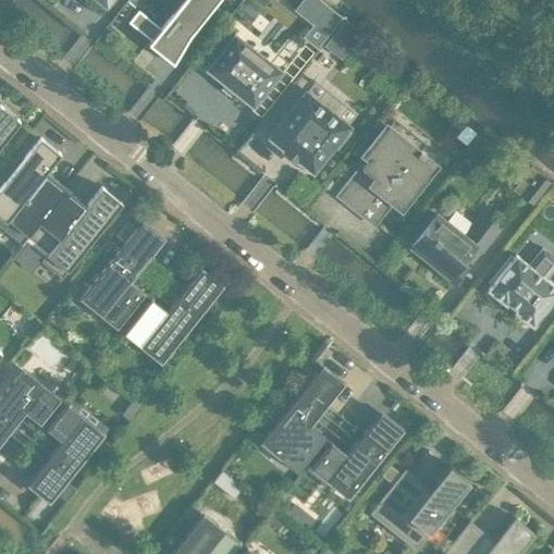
[(193,38),(223,0),(188,0),(163,31),(142,13),(132,25),(154,44),(151,47),(176,66),(193,38)]
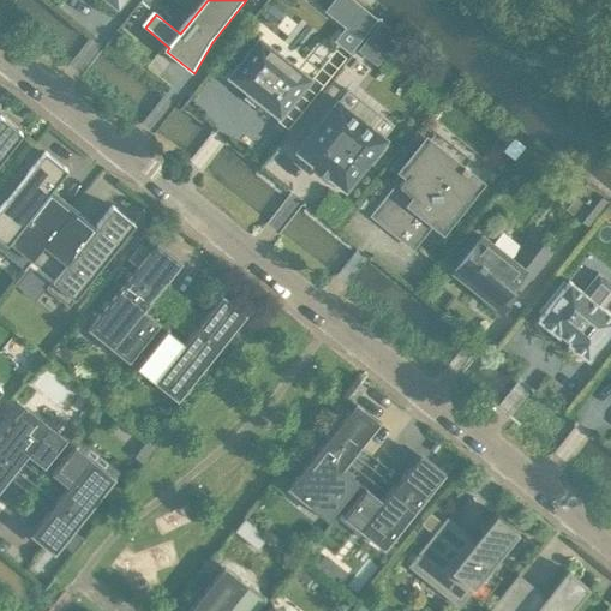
[(353,54),(378,22),(365,11),(340,43),(353,54)]
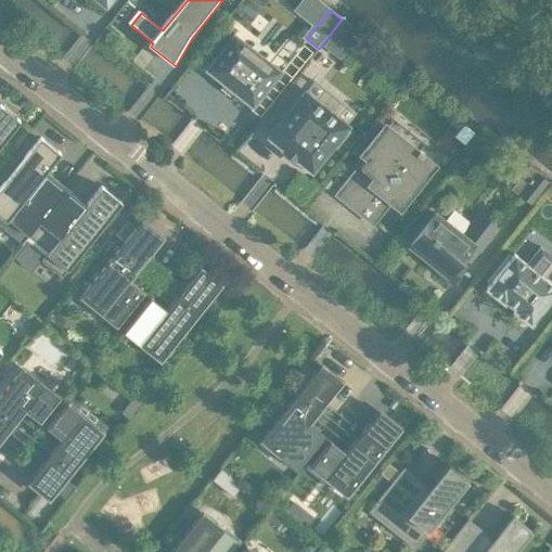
[(347,24),(329,48),(343,59),(361,35),(347,24)]
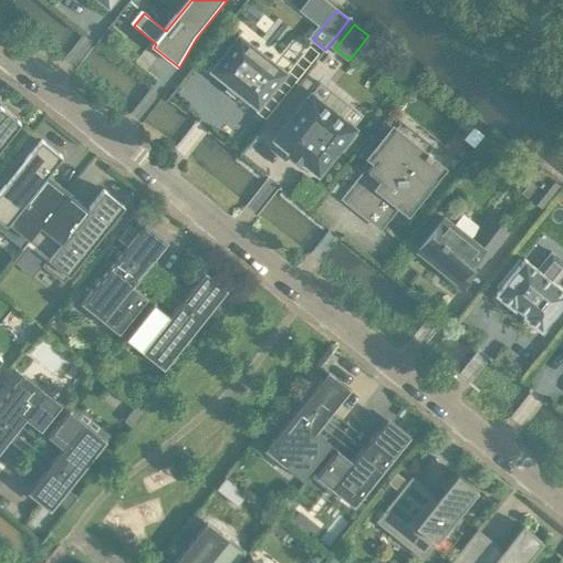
[(289,74),(241,37),(212,73),(260,111),(289,74)]
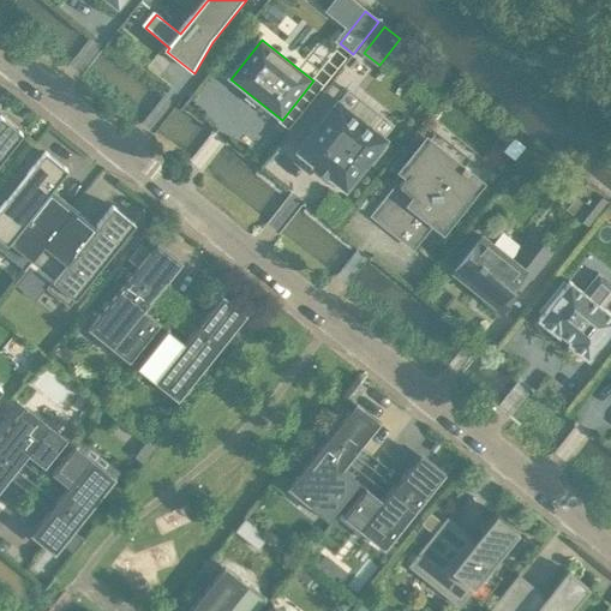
[(340,103),(301,153),(317,166),(317,167),(330,178),(331,178),(348,190),(370,162),(375,166),(381,160),(376,156),(387,142),(373,130),(379,121),(361,107),(354,115),(340,103)]
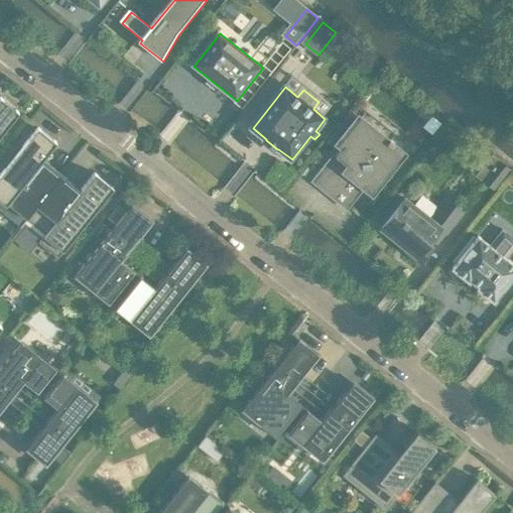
[(0,102),(0,140),(21,115),(2,100),(0,102)]
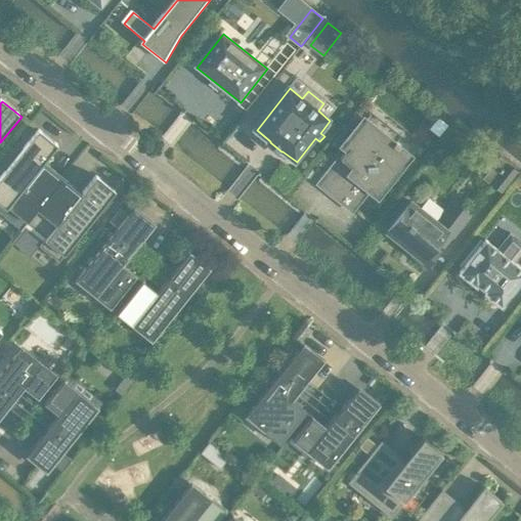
[(402,147),(398,143),(395,145),(366,123),(346,148),(350,152),(324,184),(344,200),(348,194),(359,205),(371,190),(380,197),(410,158),(400,149),(402,147)]
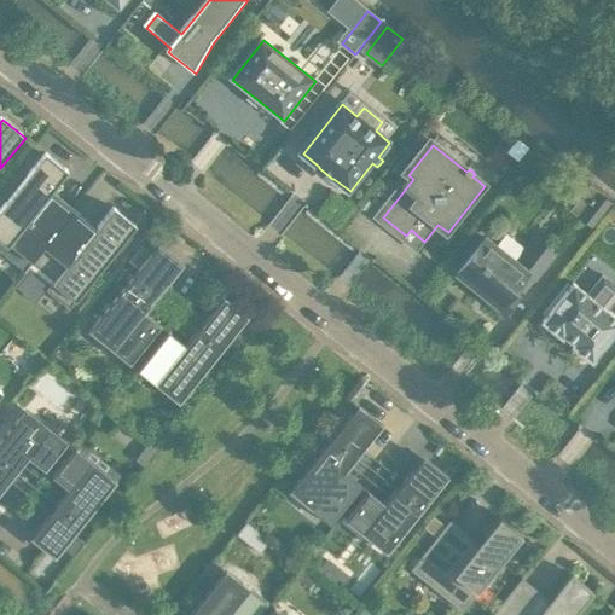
[(73,218),(51,199),(70,174),(48,156),(0,215),(0,241),(10,249),(11,248),(34,266),(73,218)]
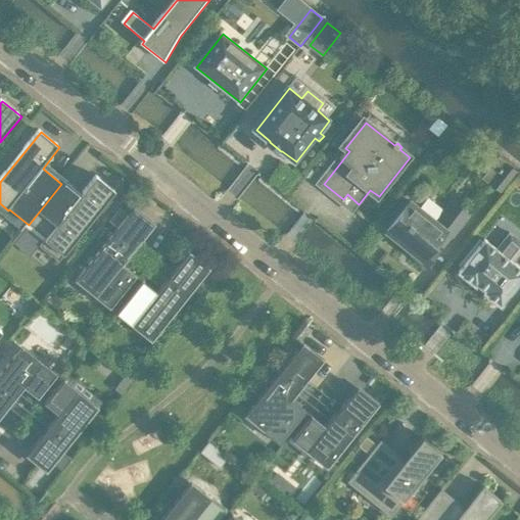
[(502,175),(493,185),(503,193),(518,174),(508,167),(505,171),(503,170),(500,173),(502,175)]
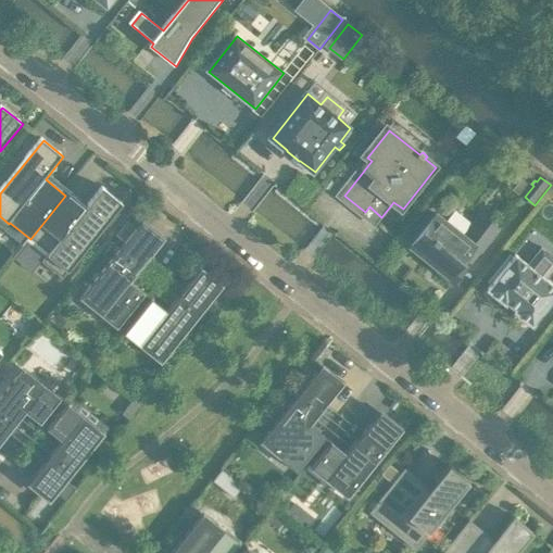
[(86,212),(65,196),(30,239),(51,255),(45,263),(65,279),(125,205),(104,189),(86,212)]
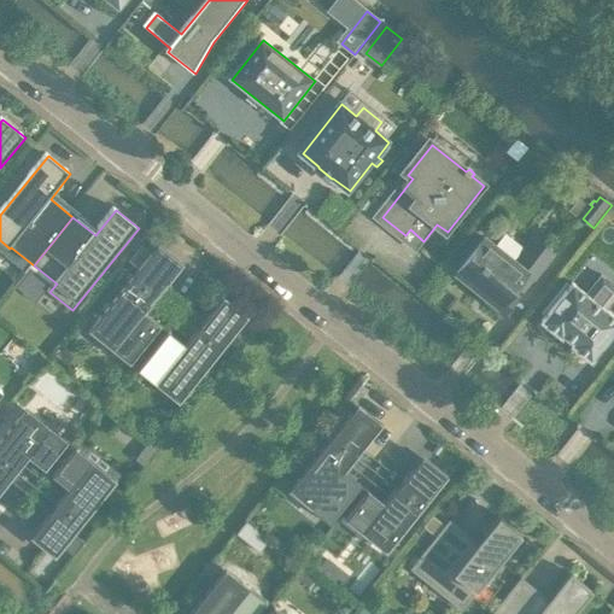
[(519,265),(486,240),(475,255),(472,252),(461,267),(463,269),(458,275),(485,296),(487,294),(493,299),(490,304),(507,317),(520,302),(513,296),(519,288),(526,293),(555,256),(538,241),(519,265)]
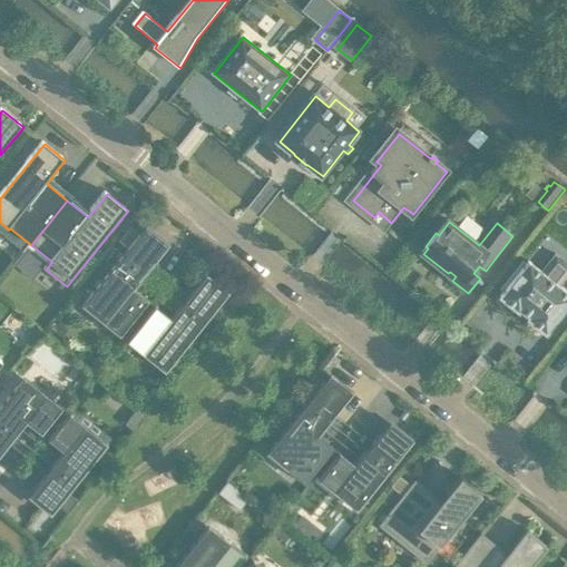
[(89,303),(126,333),(150,302),(136,291),(168,250),(163,245),(163,246),(145,232),(143,236),(142,235),(91,299),(89,303)]
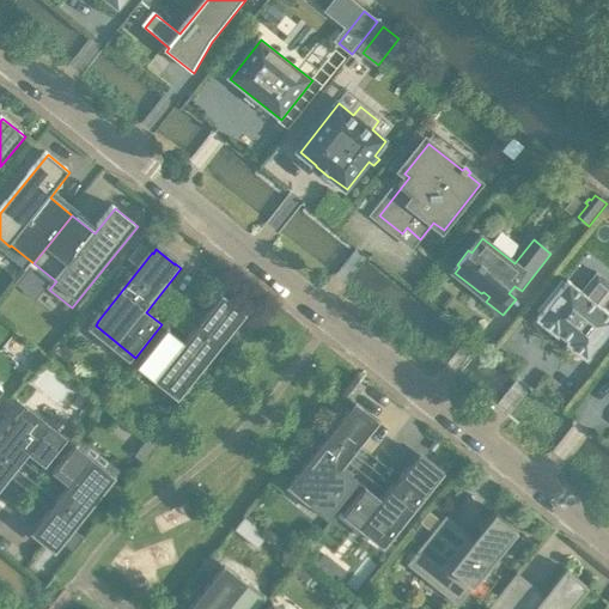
[(585,296),(570,282),(540,321),(589,359),(608,334),(608,312),(604,310),(608,305),(608,282),(601,276),(585,296)]
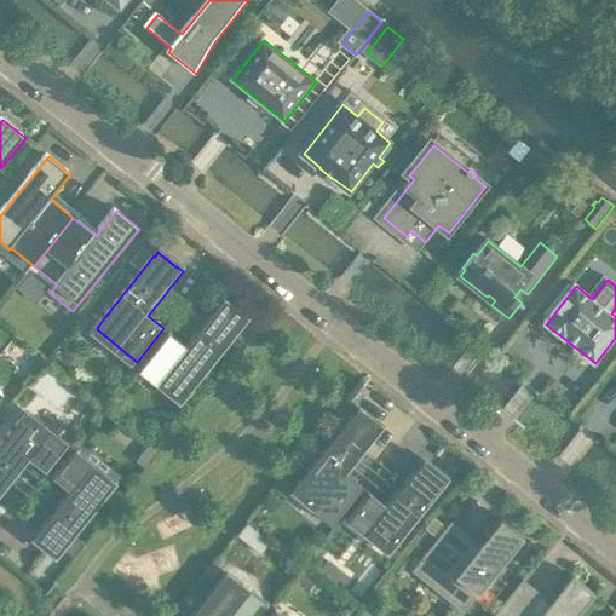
[(245,328),(247,324),(228,309),(229,308),(223,304),(188,347),(171,334),(144,368),(185,401),(189,396),(190,397),(245,328)]
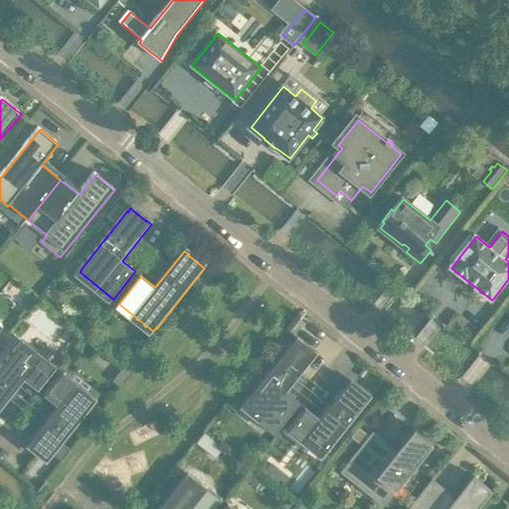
[(194,288),(201,292),(215,274),(209,269),(194,288)]
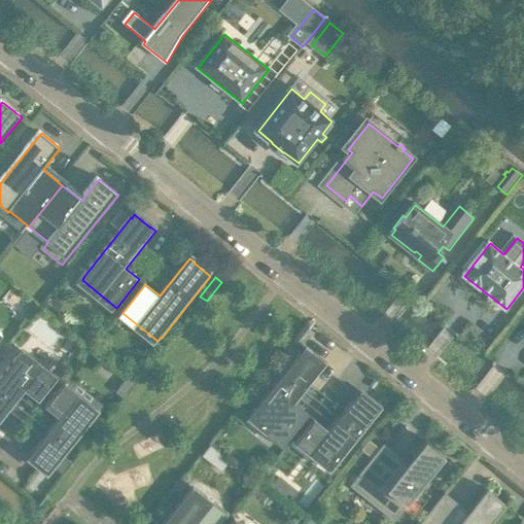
[(252,416),(287,444),(310,416),(295,405),(326,368),(321,363),(320,364),(305,351),(302,354),(301,354),(254,412),(255,413),(252,416)]
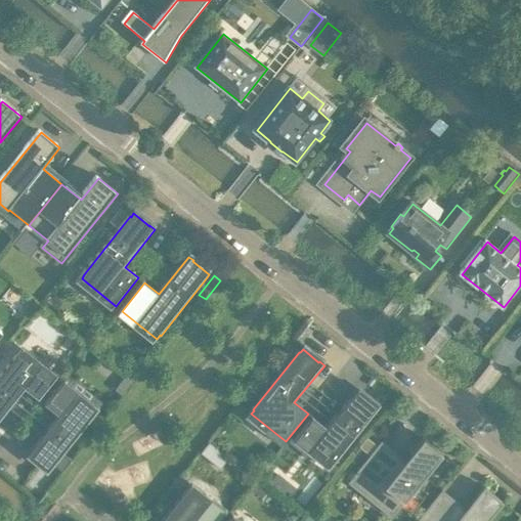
[(56,381),(20,353),(0,378),(0,422),(27,390),(40,401),(56,381)]
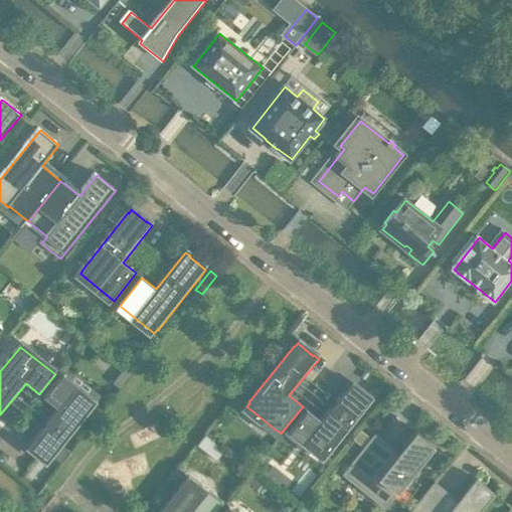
[(63,448),(93,410),(95,406),(61,379),(45,398),(59,409),(29,446),(34,450),(35,450),(50,462),(53,459),(54,459),(63,448)]
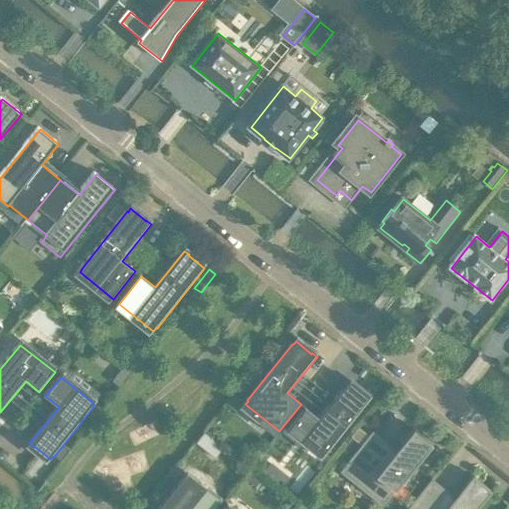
[(320,420),(307,409),(291,428),(322,452),(325,455),(328,452),(329,452),(367,404),(367,403),(369,400),(354,388),(354,387),(349,383),(320,420)]
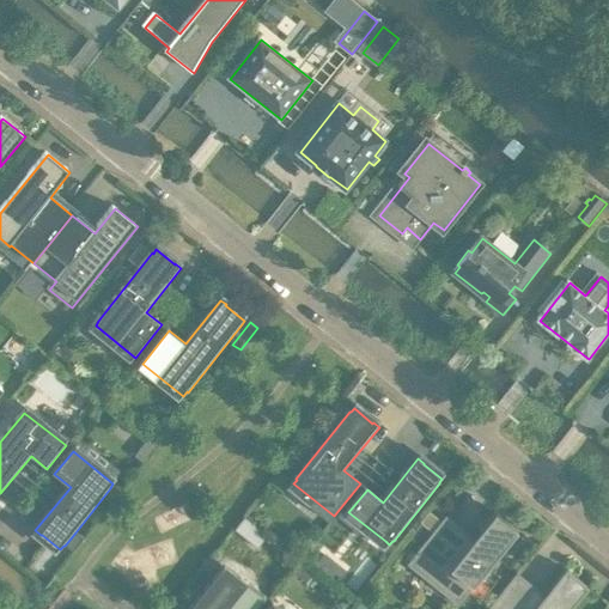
[(483,577),(519,533),(497,515),(482,533),(486,535),(479,543),(449,518),(409,567),(461,608),(485,578),(483,577)]
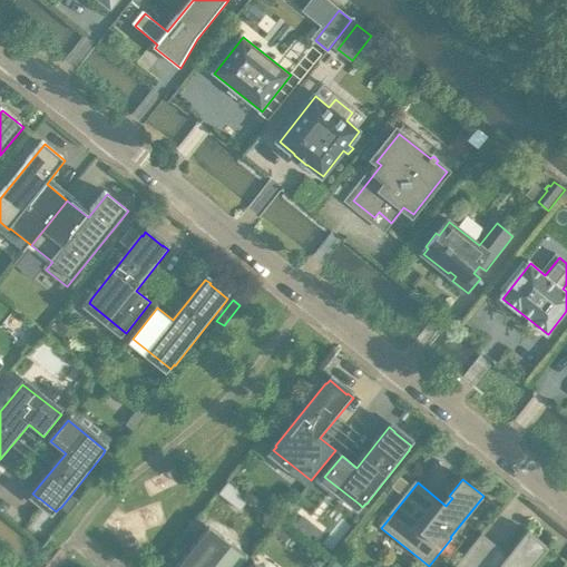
[(402,480),(393,491),(403,499),(412,488),(402,480)]
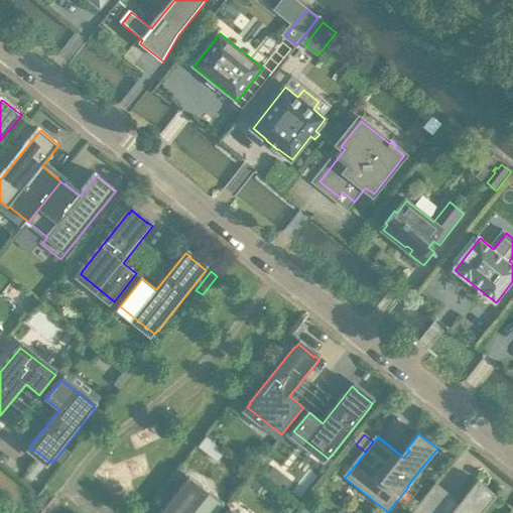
[(223,465),(231,454),(210,436),(201,447),(223,465)]
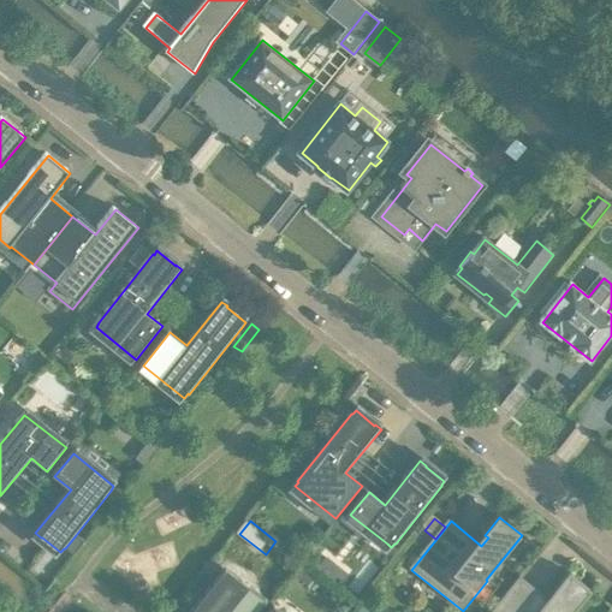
[(87,544),(76,535),(65,548),(76,557),(87,544)]
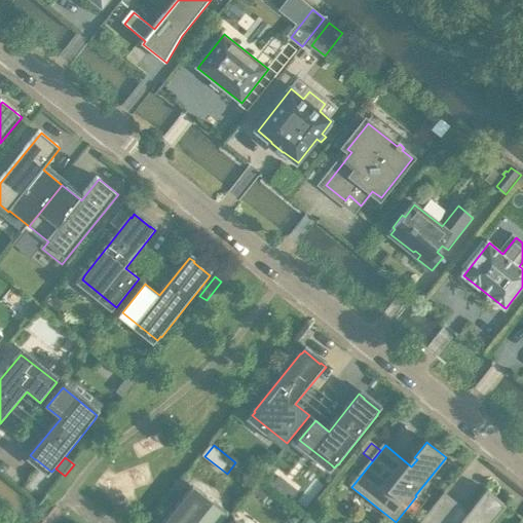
[(252,477),(244,487),(251,492),(259,483),(252,477)]
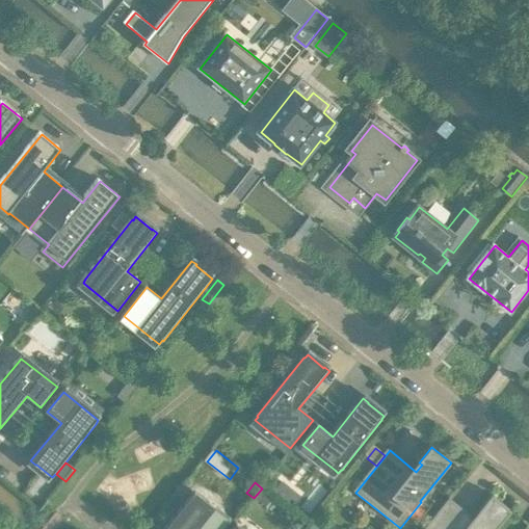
[(284,483),(274,495),(293,510),(302,499),(284,483)]
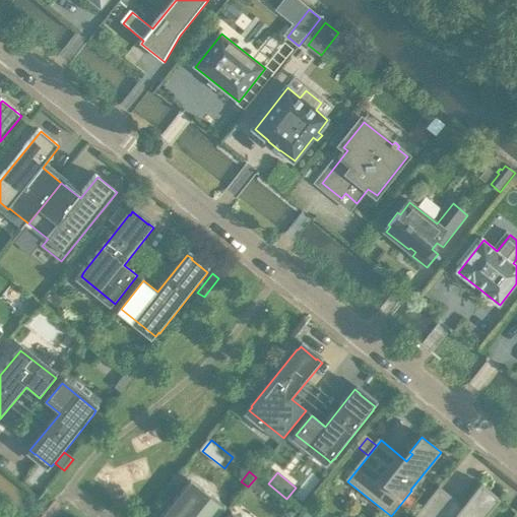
[(488,516),(501,500),(481,485),(469,500),(472,502),(466,509),(441,489),(417,516),(488,516)]
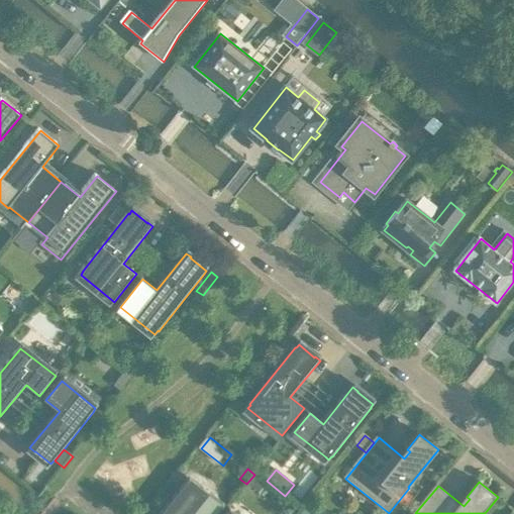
[(219,513),(222,510),(188,483),(162,513),(219,513)]
